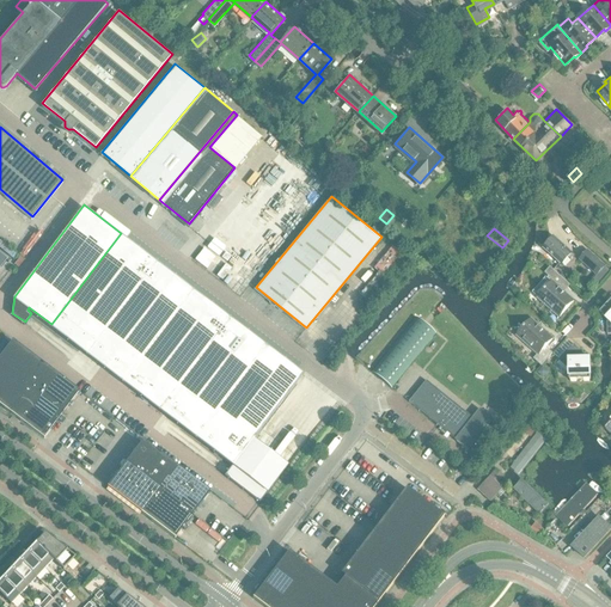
[(121,233),(52,324),(87,353),(158,261),(121,233)]
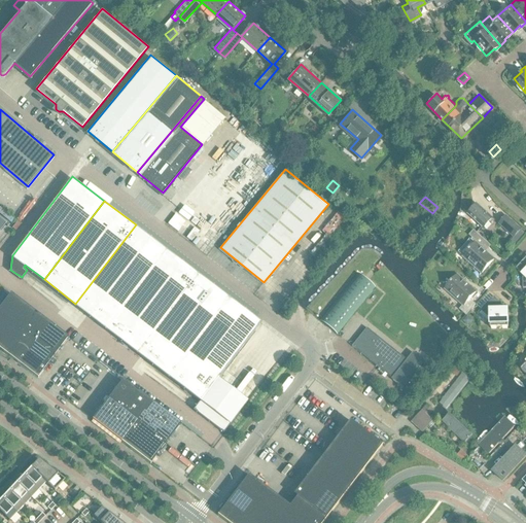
[(484,225),(490,219),(491,220),(494,216),(478,202),(468,211),(484,225)]
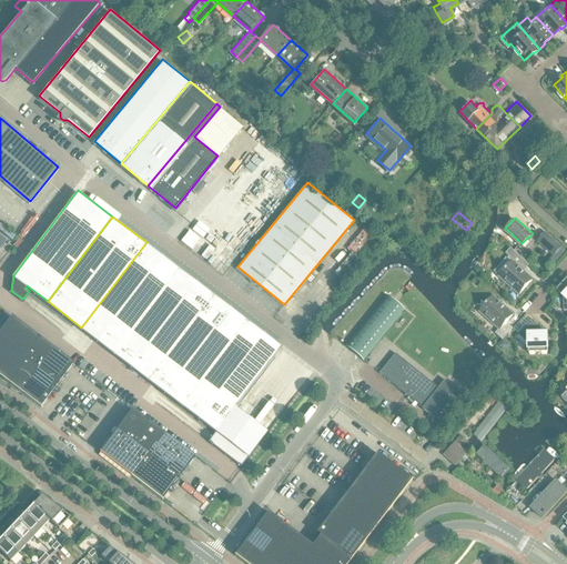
[(538,239),(554,253),(559,258),(566,250),(566,248),(562,244),(546,230),(538,239)]
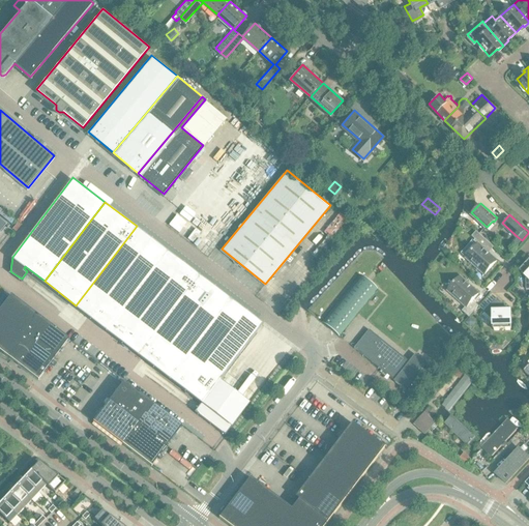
[(137,226),(76,305),(107,329),(168,250),(137,226)]
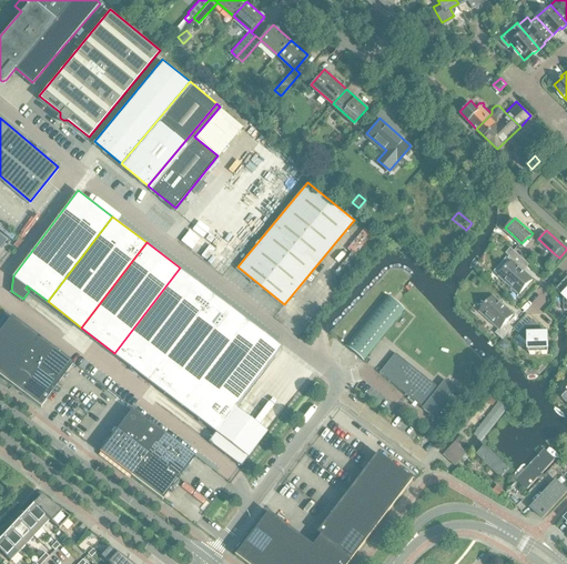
[(530,262),(512,244),(506,250),(509,253),(508,255),(513,260),(499,274),(519,291),(533,277),(524,269),(530,262)]
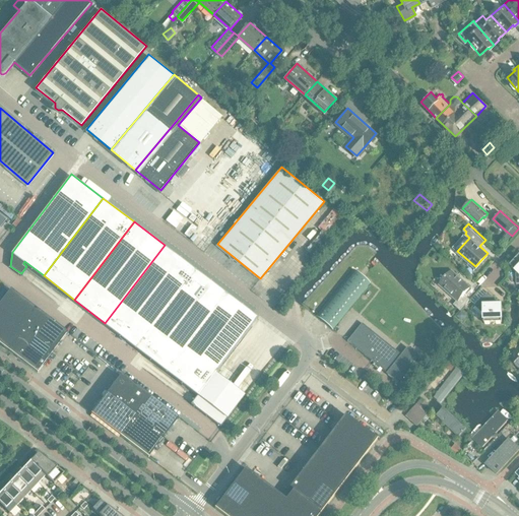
[(165,245),(105,323),(136,346),(195,269),(165,245)]
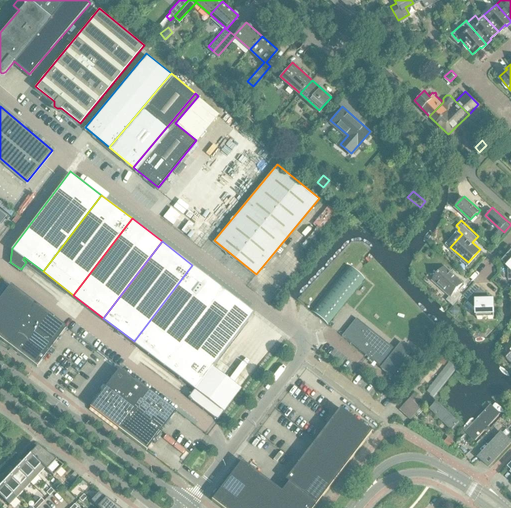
[(510,249),(502,259),(508,265),(509,277),(510,276),(510,249)]
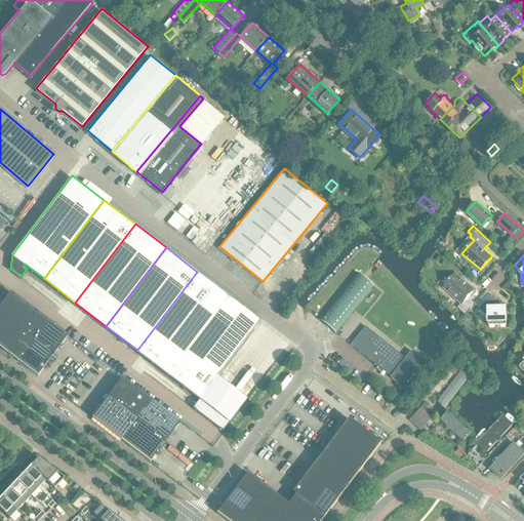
[(357,269),(319,316),(336,330),(374,283),(357,269)]
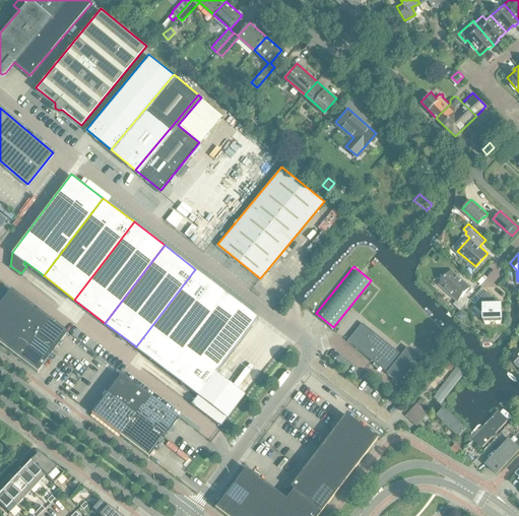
[(454,302),(460,308),(469,297),(463,292),(470,284),(452,268),(440,282),(458,298),(454,302)]
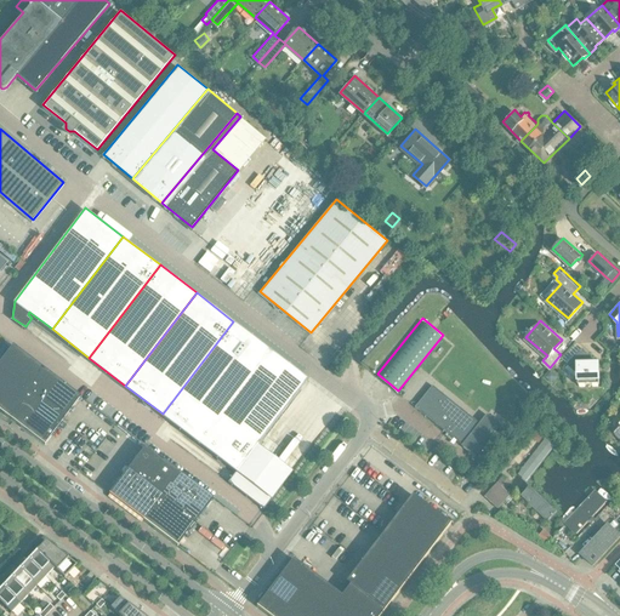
[(233,321),(163,414),(199,443),(271,349),(233,321)]
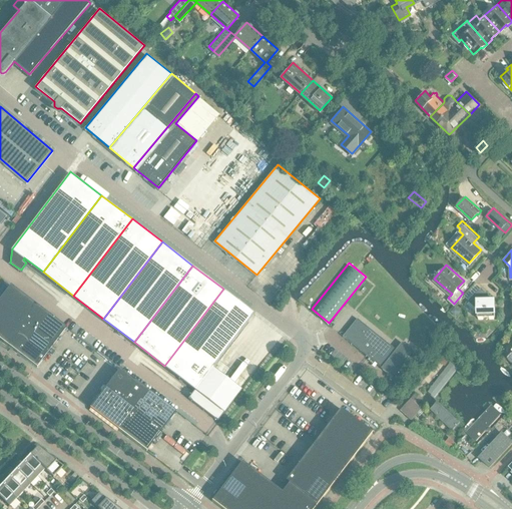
[(0,297),(0,336),(9,344),(37,365),(67,326),(11,283),(0,297)]
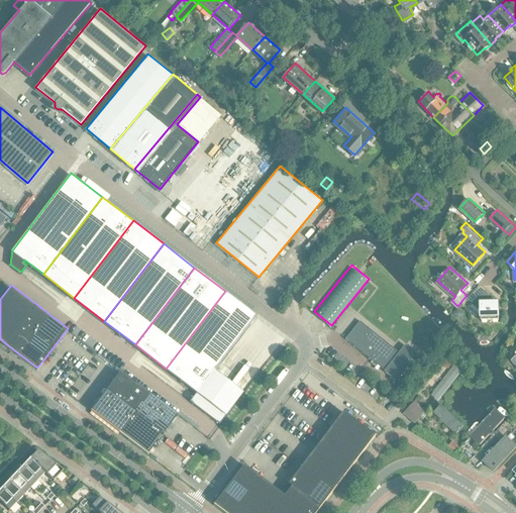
[(499,301),(485,288),(473,301),(482,310),(482,318),(500,318),(499,301)]
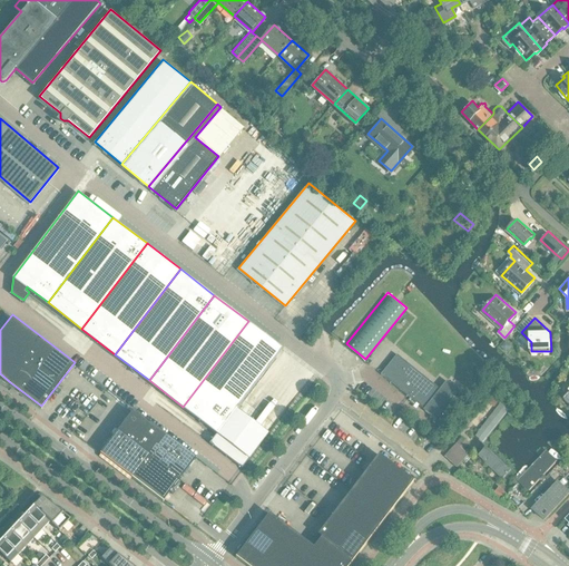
[(248,321),(183,407),(216,432),(209,440),(243,466),(268,431),(237,407),(245,397),(272,362),(283,348),(248,321)]
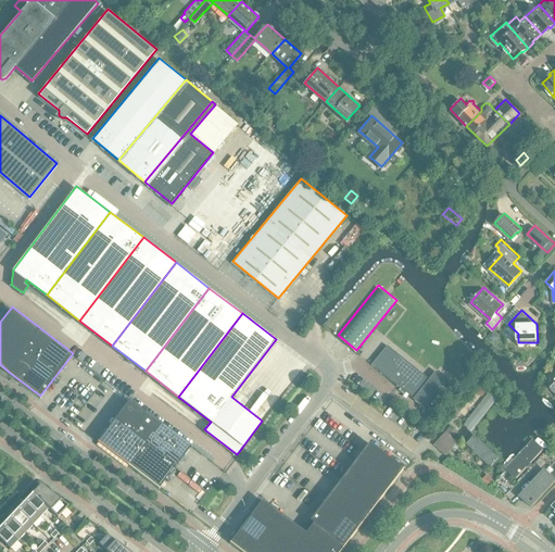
[(413,396),(413,397),(425,406),(448,378),(436,368),(429,377),(387,342),(371,362),(413,396)]
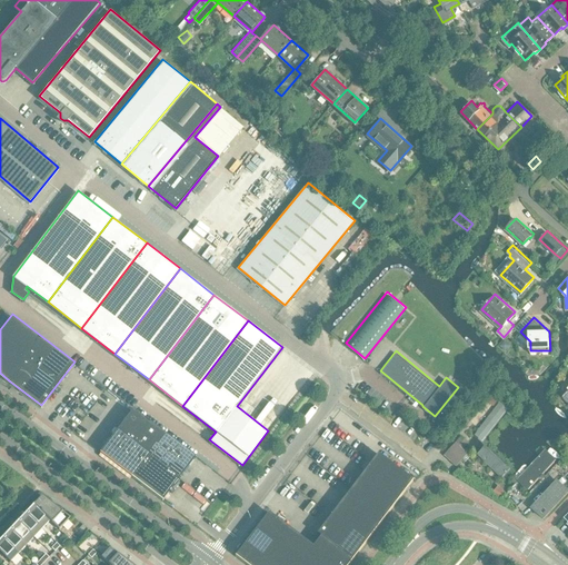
[(501,400),(476,432),(485,438),(509,407),(501,400)]
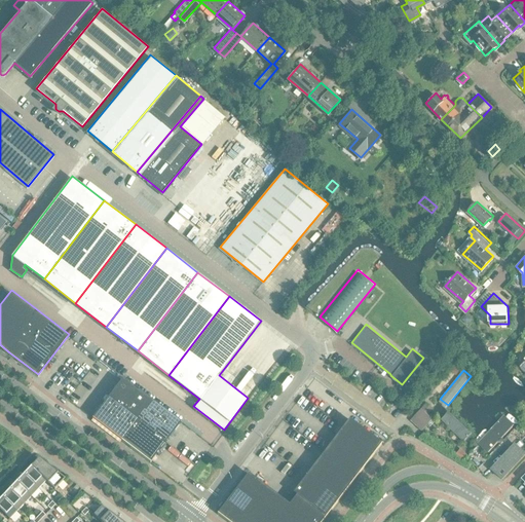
[(165,441),(181,420),(123,376),(92,416),(151,460),(157,452),(166,459),(175,449),(165,441)]
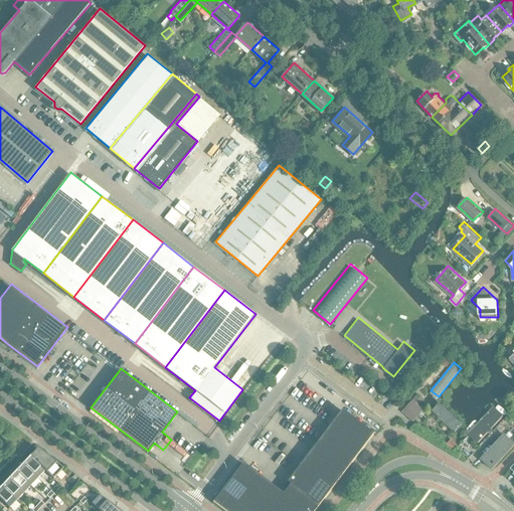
[(412,398),(409,400),(420,410),(423,408),(418,403),(423,397),(417,391),(412,398)]
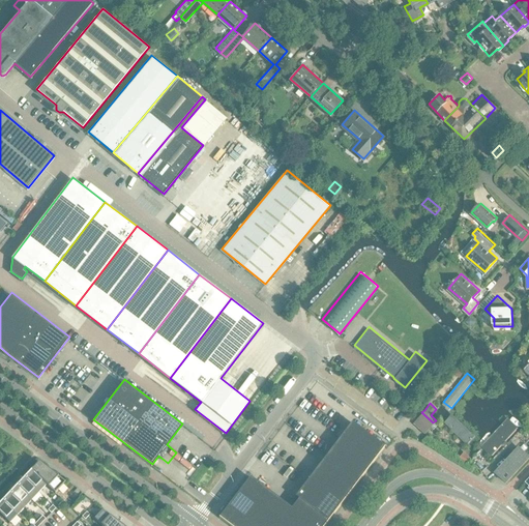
[(418,415),(413,420),(424,432),(433,422),(421,412),(418,415)]
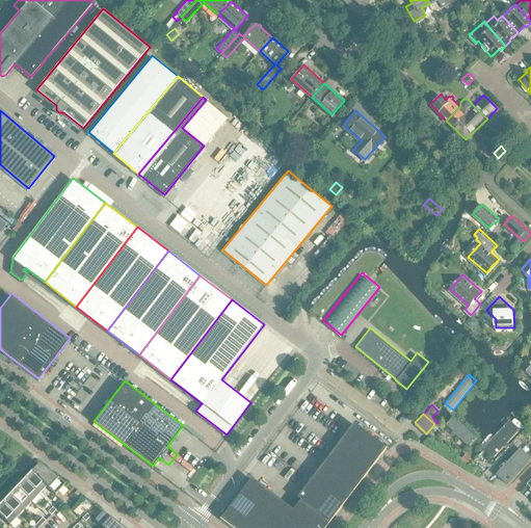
[(446,422),(470,445),(477,438),(453,415),(446,422)]
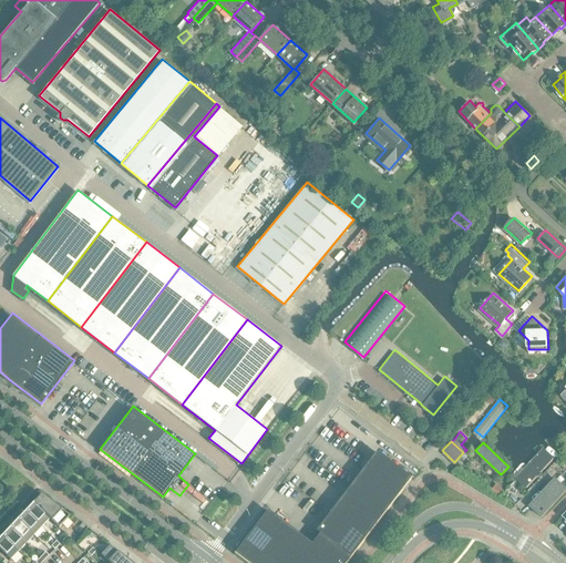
[(527,484),(554,457),(543,446),(516,474),(527,484)]
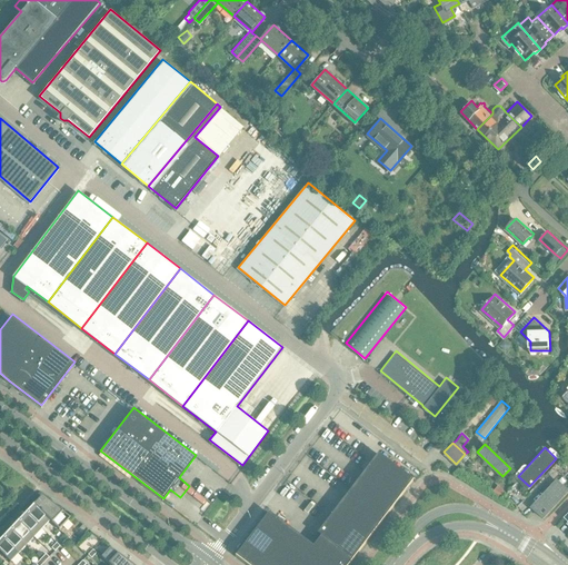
[(269,509),(236,553),(250,564),(346,564),(414,477),(378,450),(317,532),(320,534),(314,544),(269,509)]
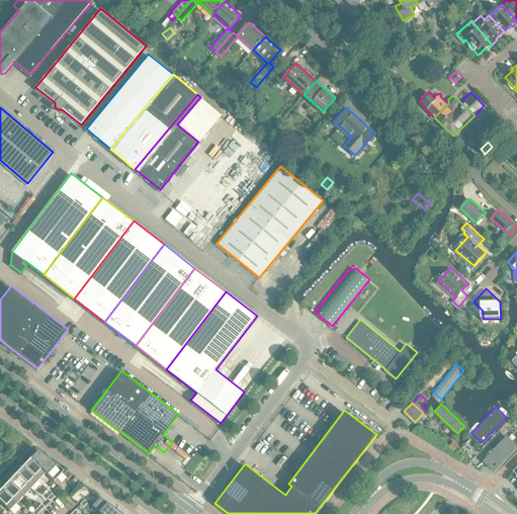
[(497,448),(506,457),(516,446),(516,444),(509,436),(497,448)]
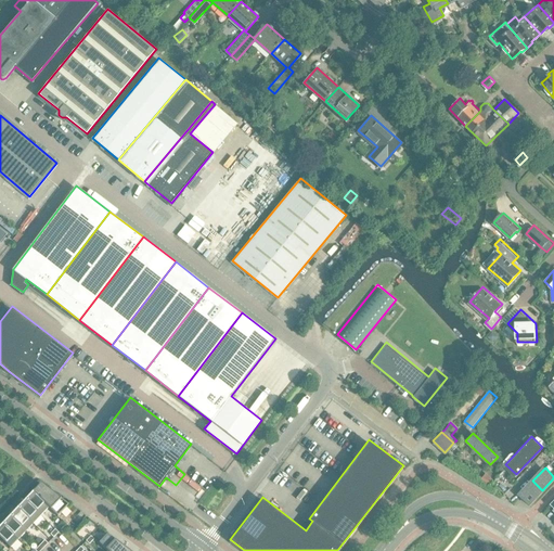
[(542,490),(532,481),(520,495),(530,503),(542,490)]
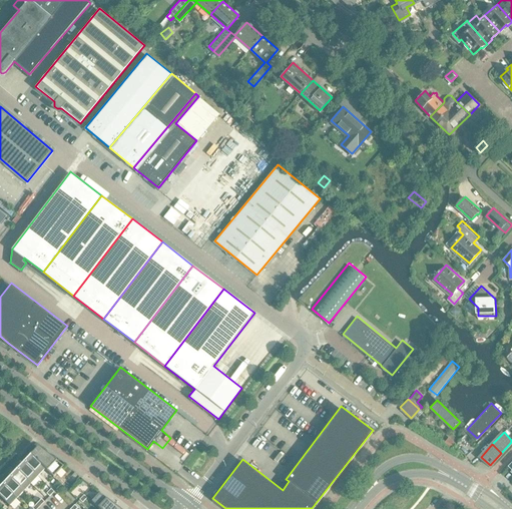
[(38,445),(31,453),(45,467),(54,475),(64,464),(52,455),(51,456),(45,452),(46,451),(38,445)]
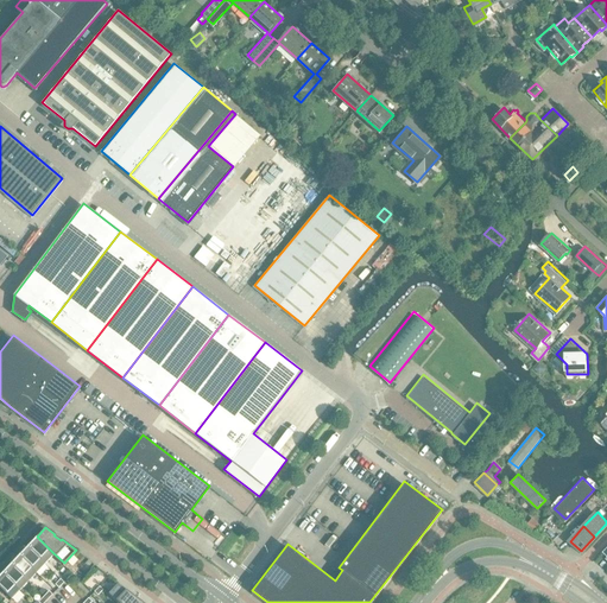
[(54,553),(37,537),(29,545),(45,562),(54,553)]
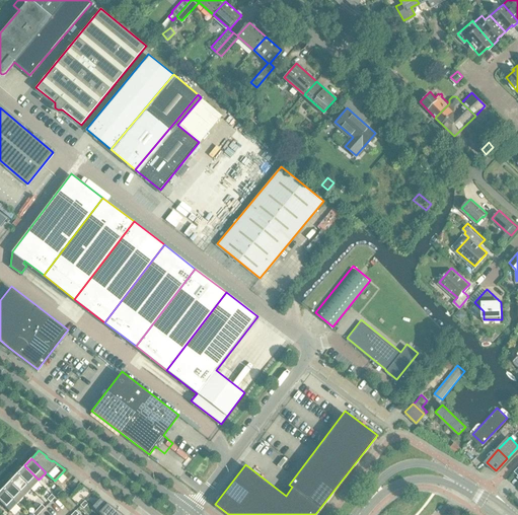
[(39,480),(24,465),(17,473),(31,487),(39,480)]
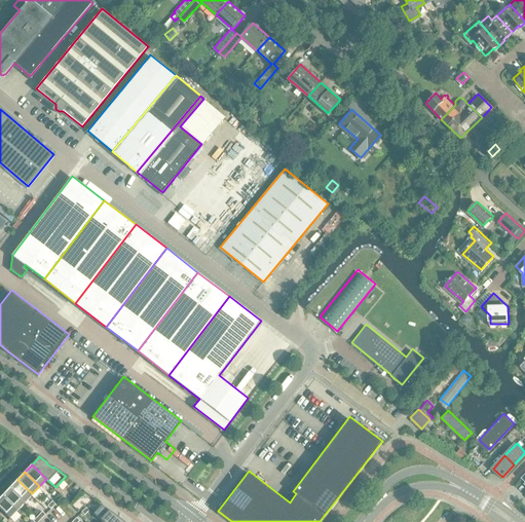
[(32,493),(17,480),(10,487),(25,501),(32,493)]
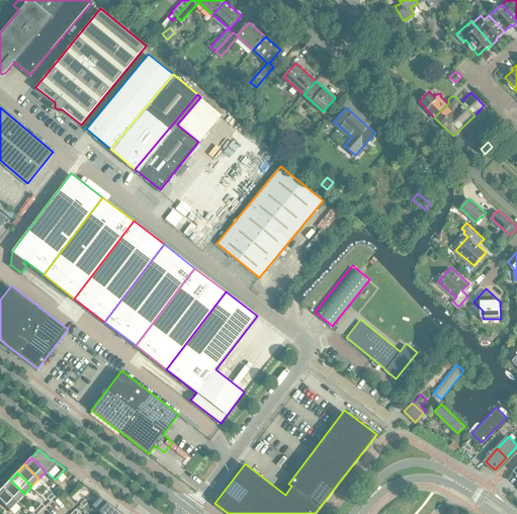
[(24,494),(10,480),(3,487),(17,501),(24,494)]
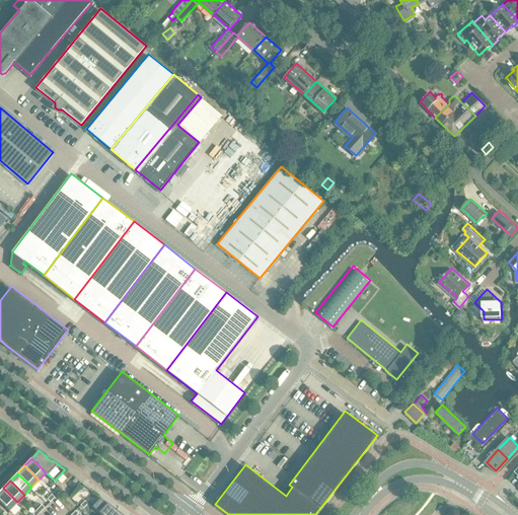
[(17,502),(3,488),(0,491),(0,500),(10,510),(17,502)]
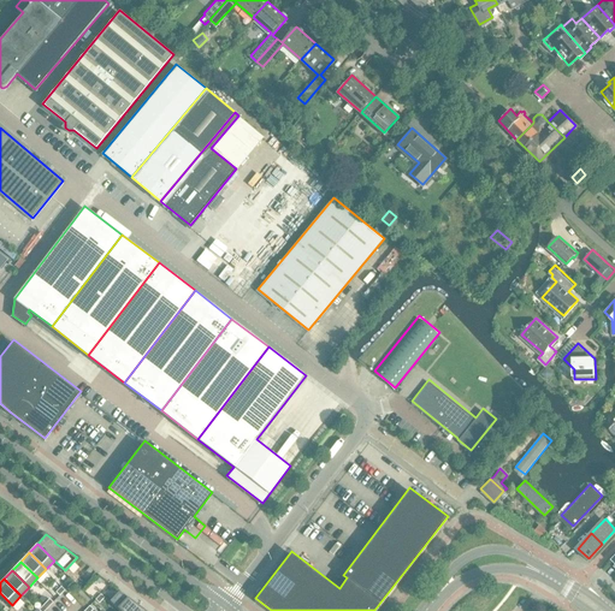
[(119,589),(111,599),(120,610),(122,610),(147,610),(141,606),(140,607),(132,601),(134,600),(119,589)]
